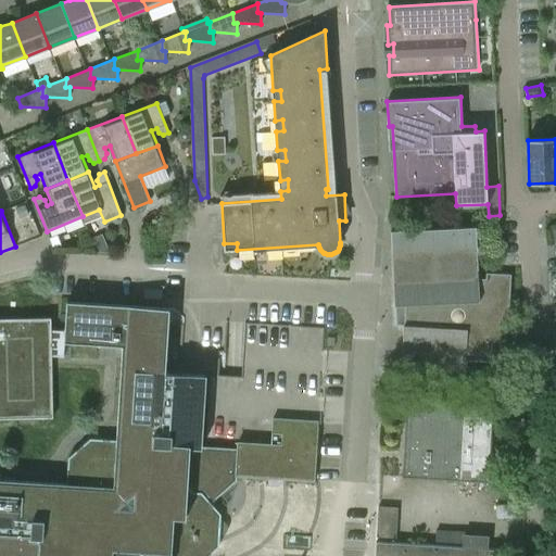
[(396,325),(404,326),(403,353),(466,356),(467,354),(489,355),(488,364),(505,364),(510,275),(485,273),(485,279),(478,279),(476,234),(390,237),(394,305),(395,305),(396,325)]
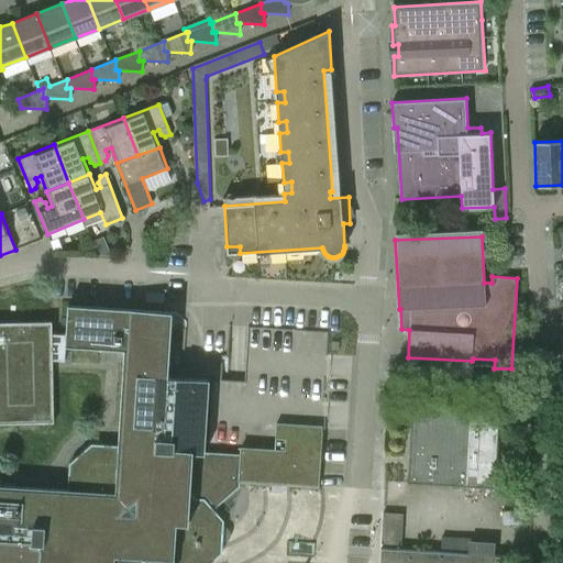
[(103,241),(95,244),(99,257),(110,258),(103,241)]
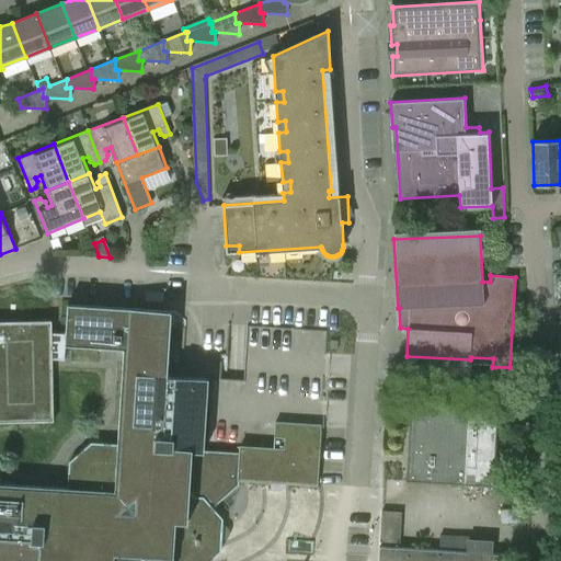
[(240,480),(240,453),(204,450),(208,379),(168,376),(170,334),(171,329),(171,311),(68,305),(66,332),(52,332),(52,320),(0,321),(0,422),(54,421),(53,358),(123,356),(116,443),(92,441),(69,461),(68,488),(0,482),(0,560),(210,560),(221,551),(222,540),(225,540),(226,539),(227,539),(229,537),(230,535),(230,533),(230,531),(229,528),(228,527),(227,526),(226,525),(224,524),(224,518),(214,506),(230,492),(237,487),(239,485),(239,484),(240,480)]
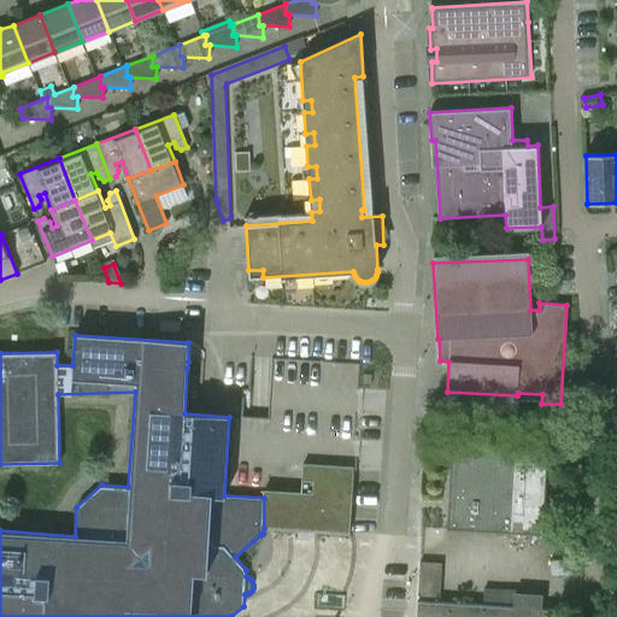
[(547,446),(516,444),(452,440),(446,529),(541,535),(547,446)]
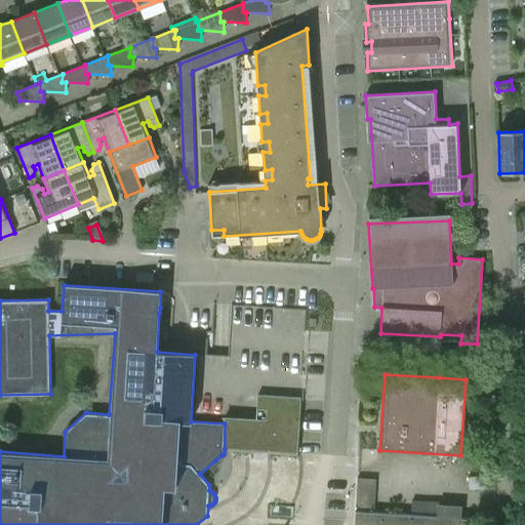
[(256,420),(225,418),(225,423),(225,449),(254,451),(254,455),(263,456),(268,452),(296,453),(296,454),(298,454),(301,398),(257,396),(256,418),(257,418),(256,420)]
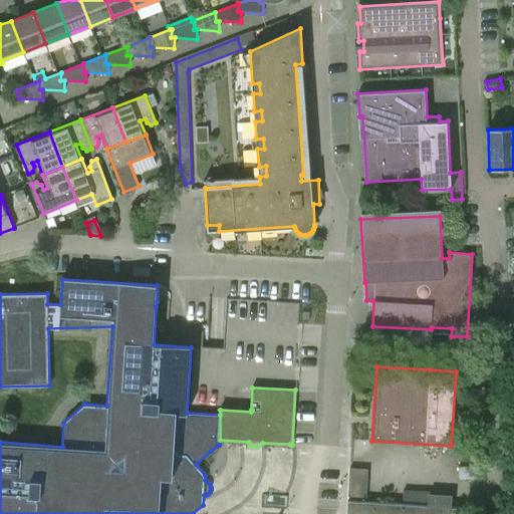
[(463,447),(472,448),(473,448),(473,438),(463,437),(463,447)]
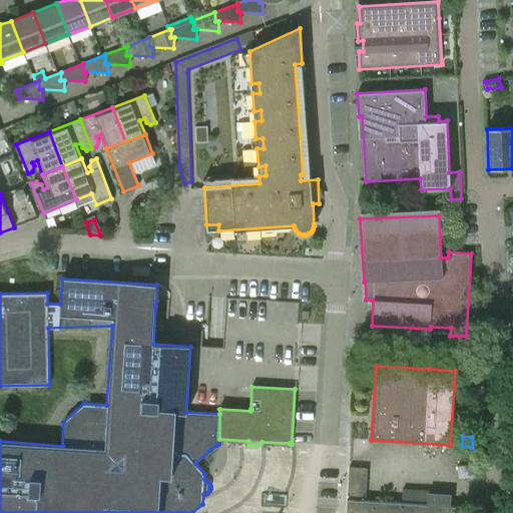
[(367,468),(349,467),(347,496),(365,497),(367,468)]
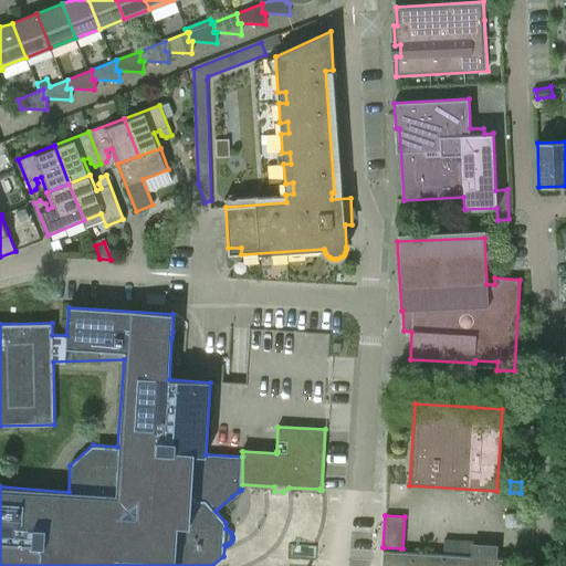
[(317,545),(290,544),(290,558),(316,559),(317,545)]
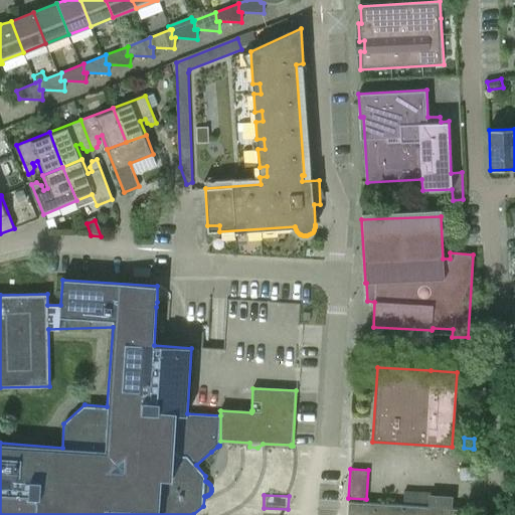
[(461,514),(462,508),(348,500),(346,514),(461,514)]
